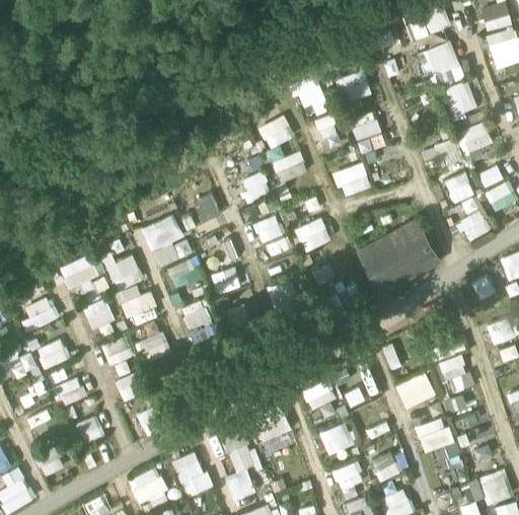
[(507,2),(482,5),(485,30),(510,27),(507,2)]
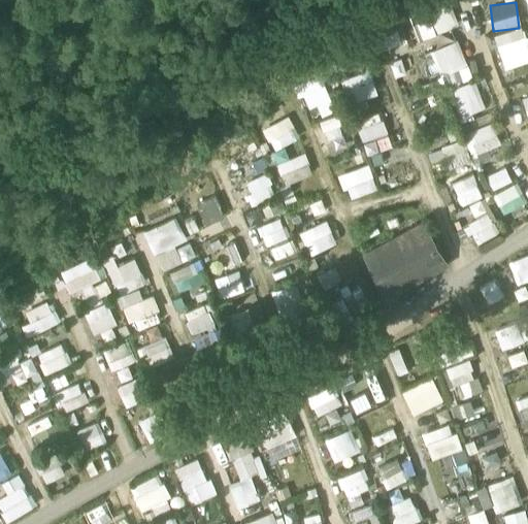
[(451,5),(416,17),(423,39),(458,27),(451,5)]
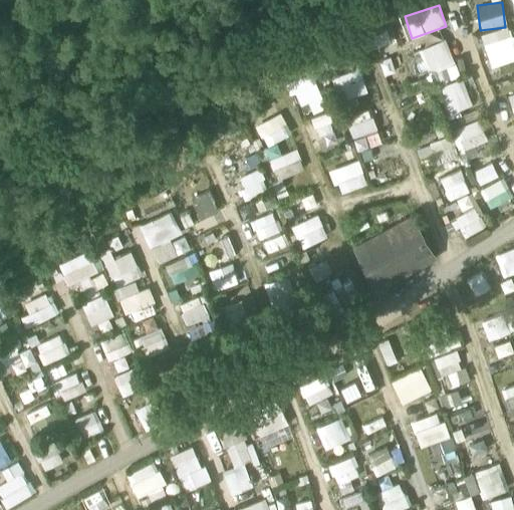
[(491,68),(513,59),(513,43),(507,25),(479,36),(491,68)]
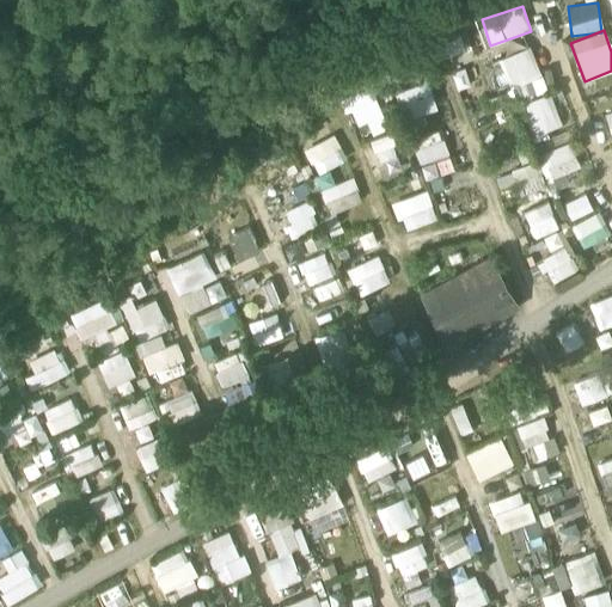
[(488,65),(499,92),(513,87),(518,100),(548,90),(531,49),(488,65)]
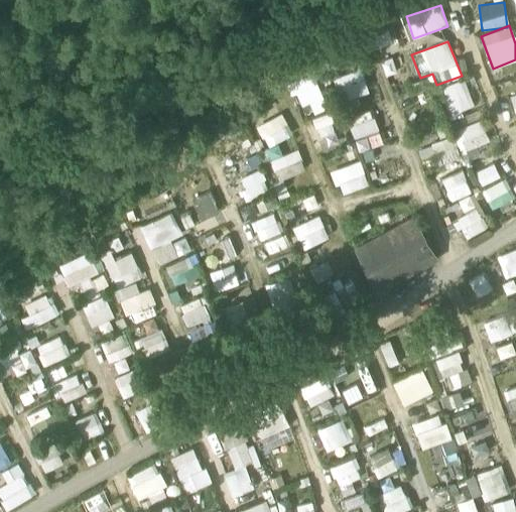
[(360,68),(334,78),(343,101),(369,91),(360,68)]
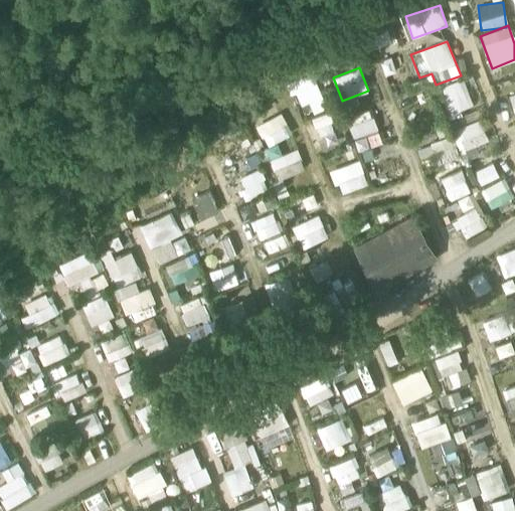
[(316,70),(292,80),(302,104),(326,93),(316,70)]
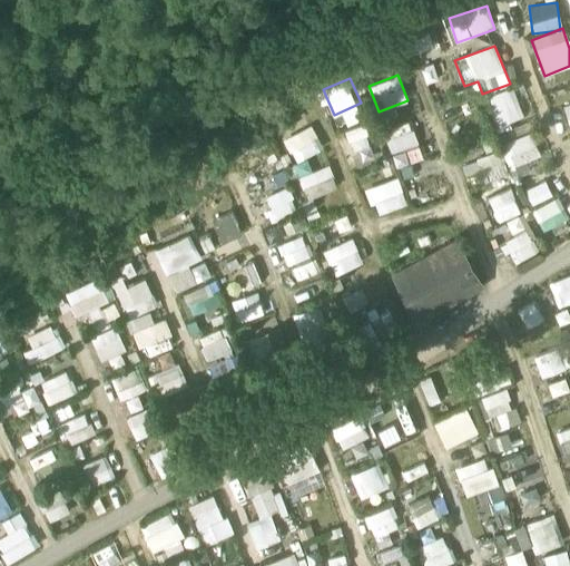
[(499,129),(524,118),(511,87),(485,98),(499,129)]
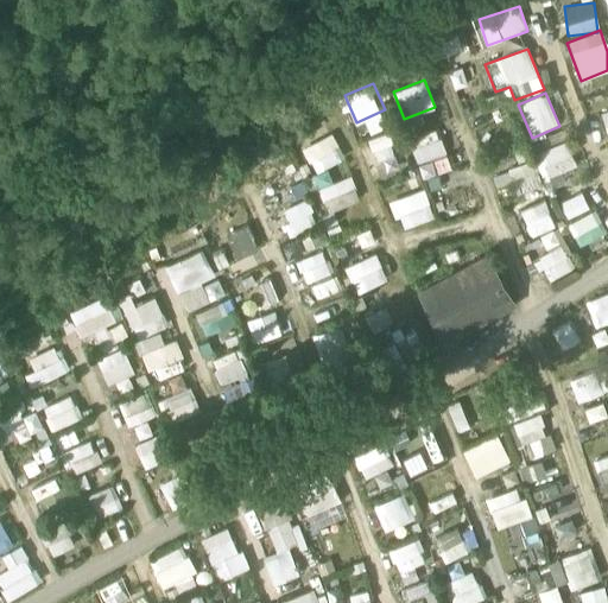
[(418,163),(445,153),(437,128),(410,138),(418,163)]
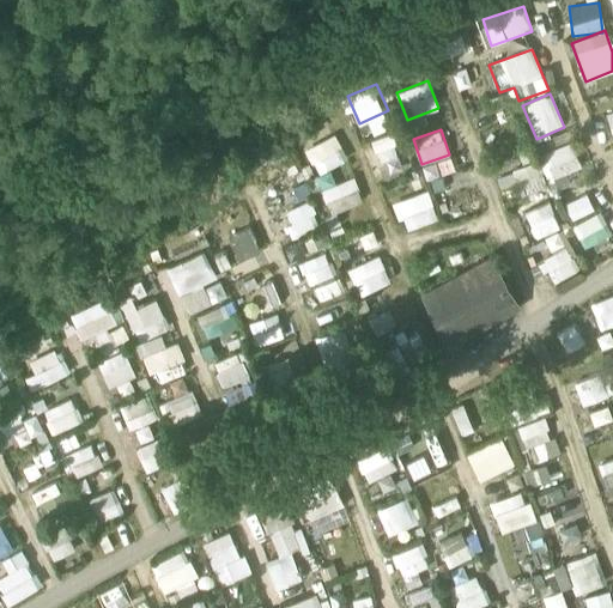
[(335,133),(305,147),(317,174),(349,159),(335,133)]
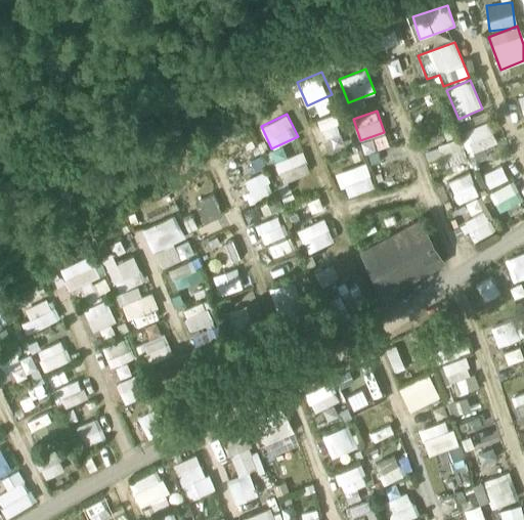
[(471,155),(497,143),(489,123),(462,134),(471,155)]
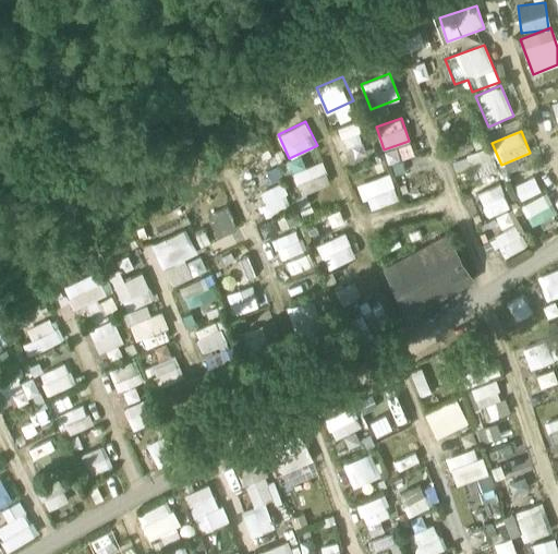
[(473,180),(497,171),(489,147),(464,156),(473,180)]
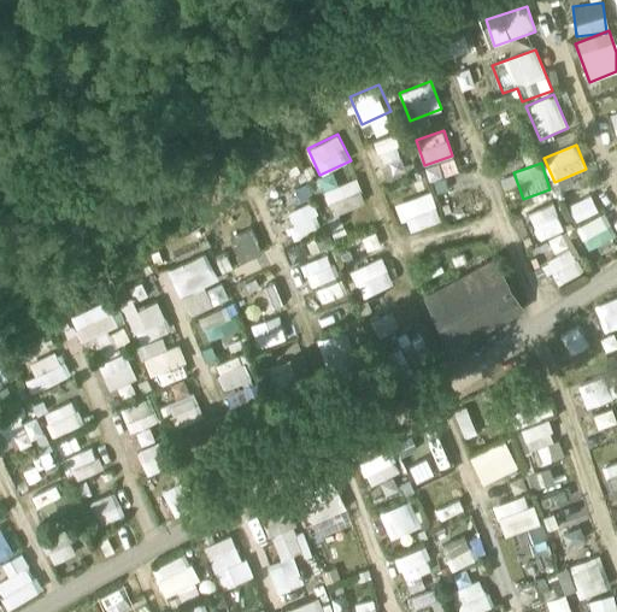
[(330,213),(364,205),(358,180),(324,188),(330,213)]
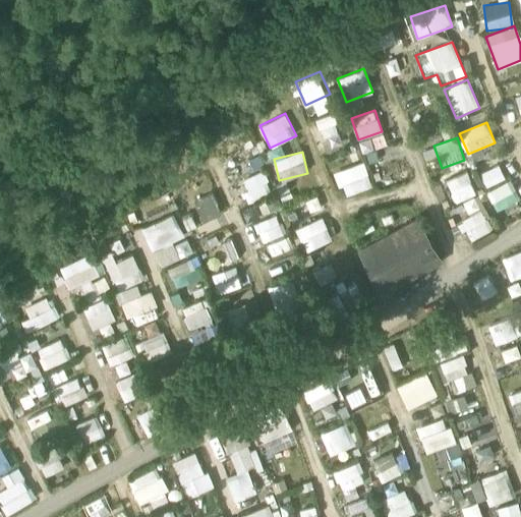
[(363,162),(335,172),(344,197),(372,186),(363,162)]
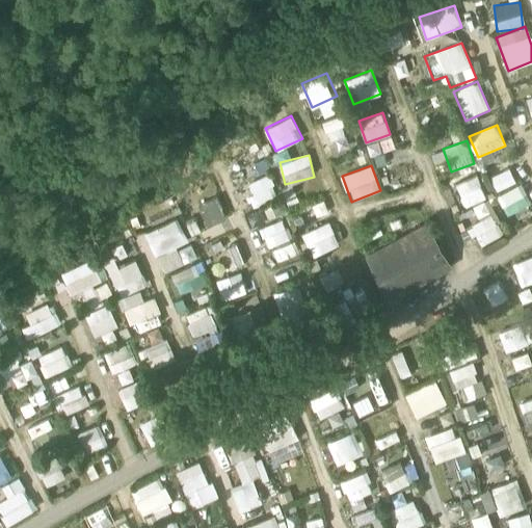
[(256,205),(277,195),(268,175),(246,184),(256,205)]
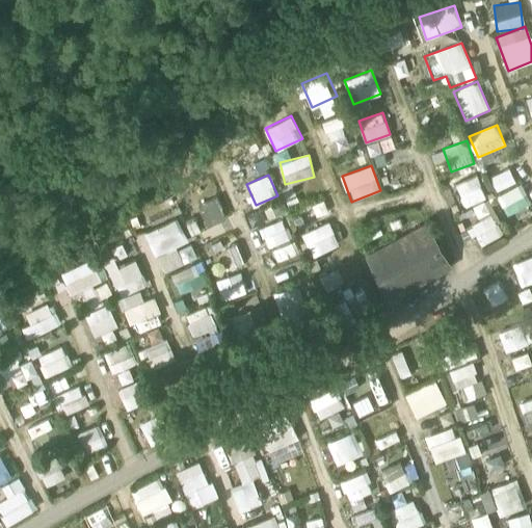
[(452,187),(463,210),(486,199),(475,176),(452,187)]
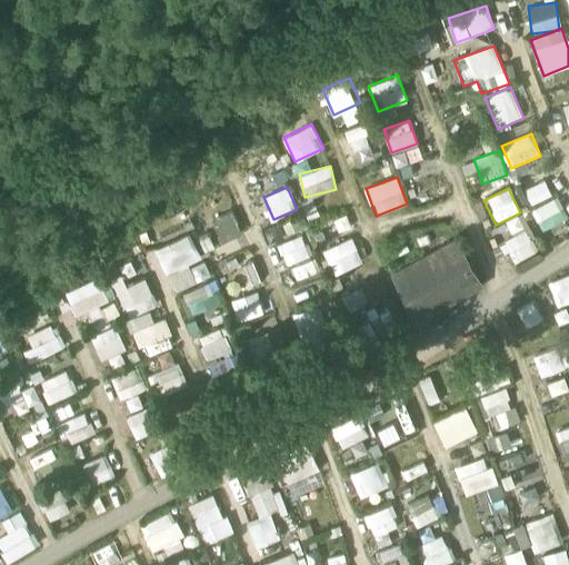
[(555,198),(530,212),(542,234),(567,220),(555,198)]
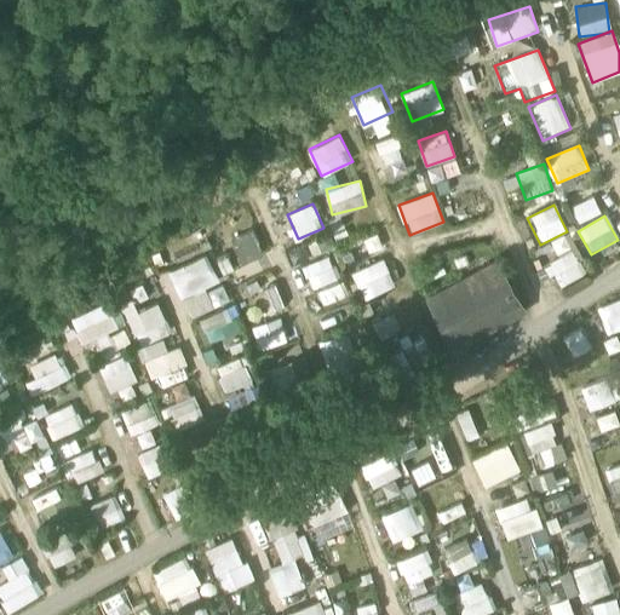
[(558,262),(572,243),(560,236),(547,254),(558,262)]
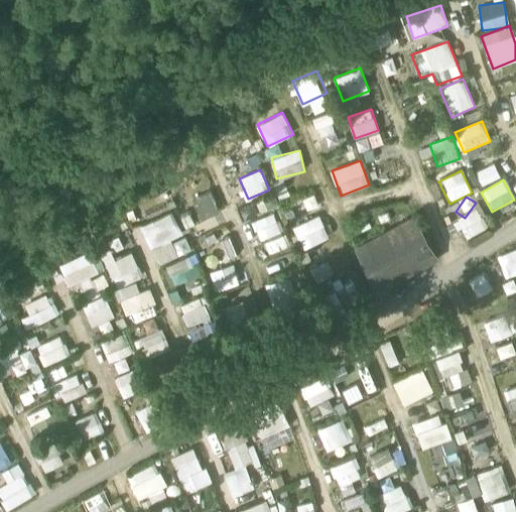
[(461,240),(486,232),(479,211),(455,219),(461,240)]
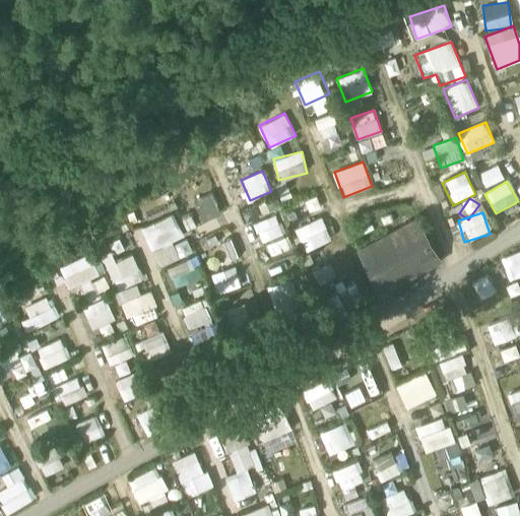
[(176,214),(142,226),(155,266),(190,255),(176,214)]
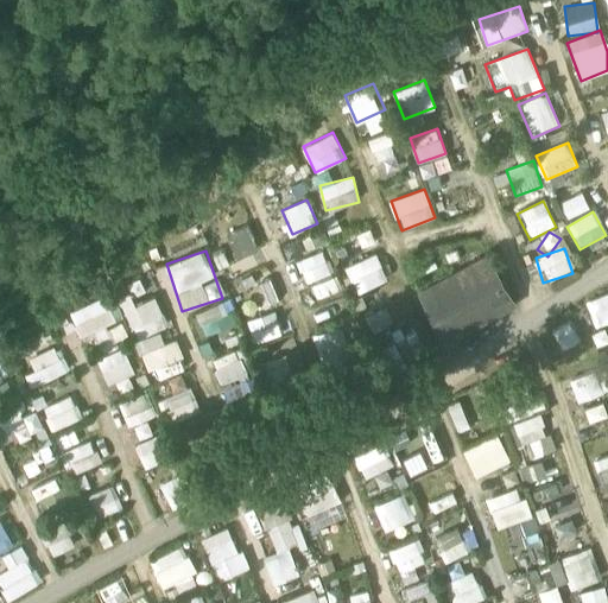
[(323,252),(296,260),(302,281),(329,273),(323,252)]
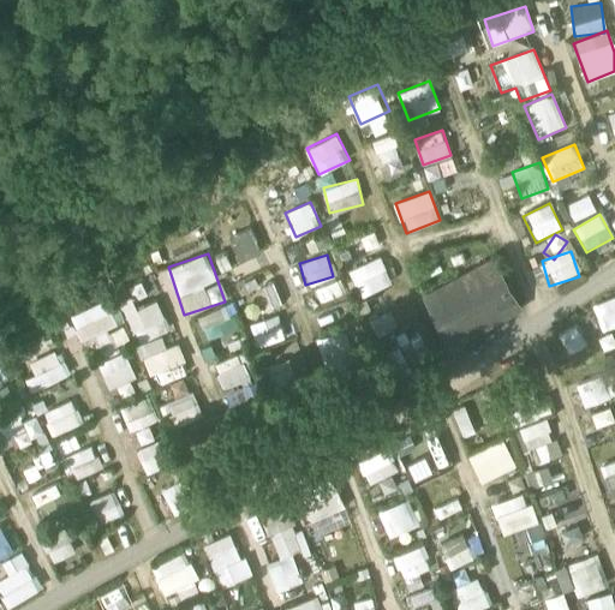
[(348,271),(362,298),(393,282),(380,256),(348,271)]
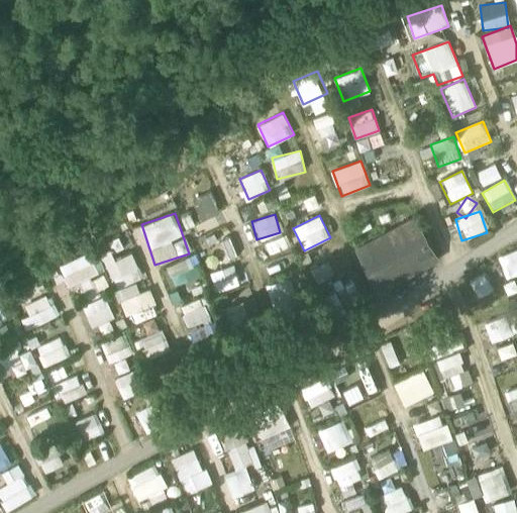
[(357,253),(379,292),(414,273),(411,268),(431,258),(414,224),(357,253)]
